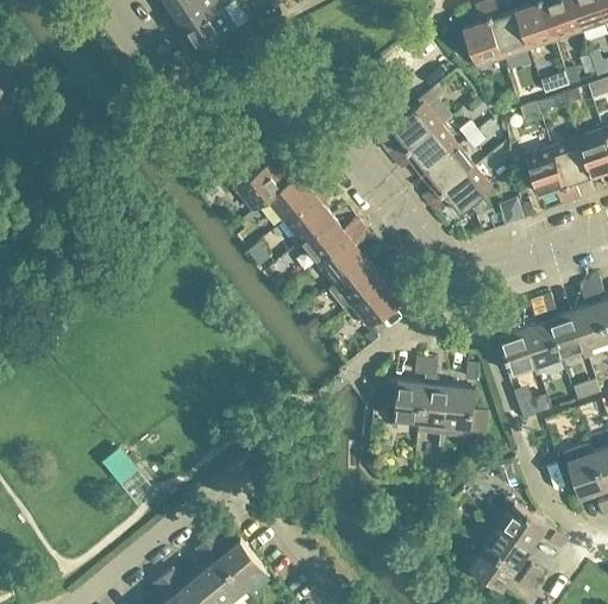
[(220,7),(214,0),(161,0),(183,32),(220,7)]
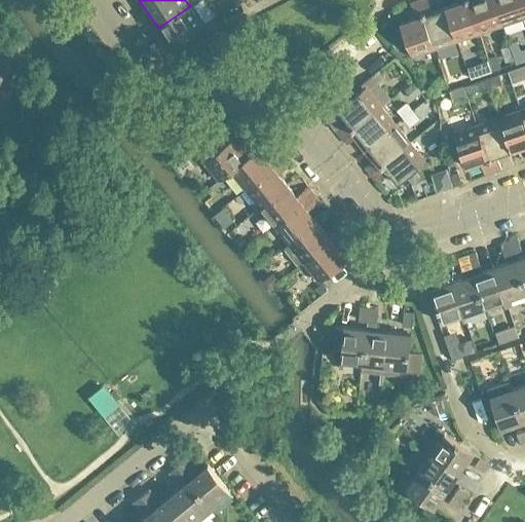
[(478,36),(464,0),(455,0),(458,5),(444,10),(456,44),(478,36)]
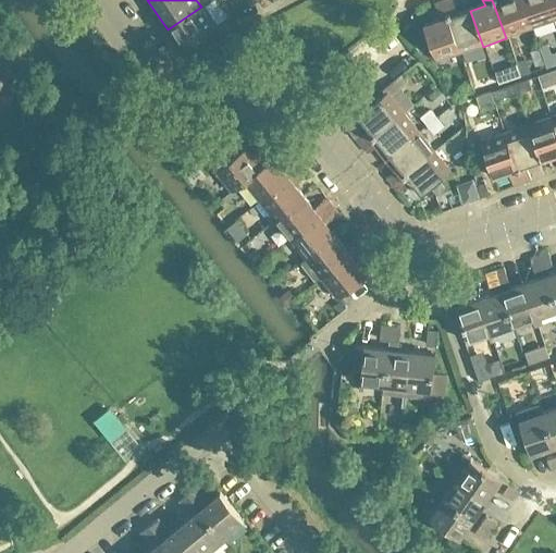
[(530,31),(519,0),(492,0),(506,38),(530,31)]
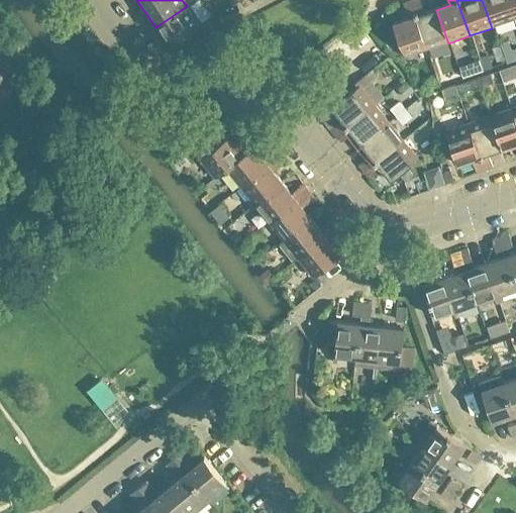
[(513,21),(506,0),(482,0),(492,28),(513,21)]
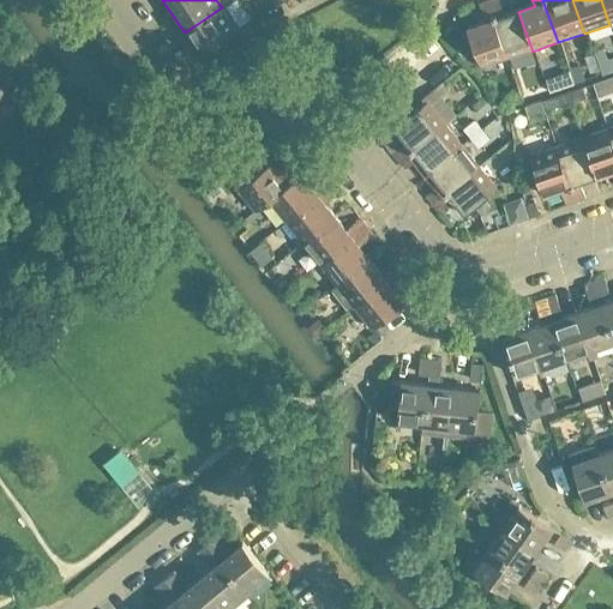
[(612,0),(601,0),(610,25),(612,34),(612,0)]
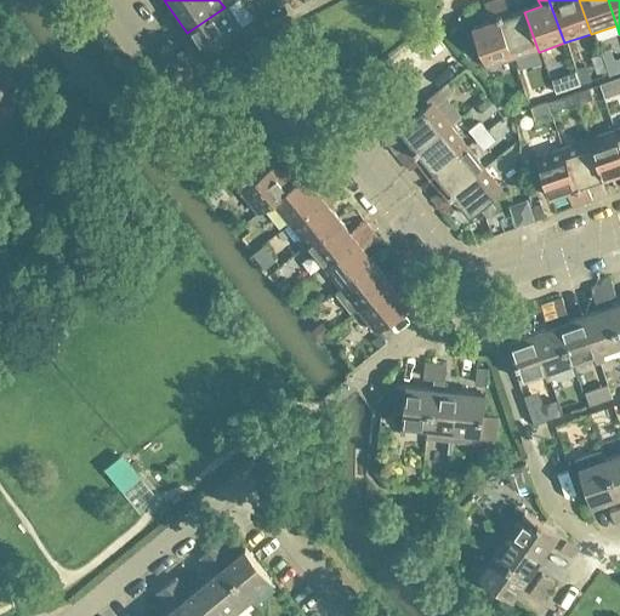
[(539,52),(524,12),(508,18),(502,1),(493,5),(512,61),(539,52)]
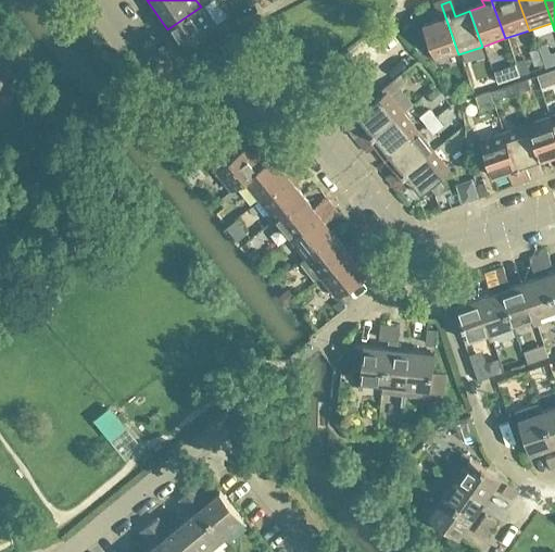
[(458,54),(441,4),(432,8),(438,22),(421,27),(434,63),(458,54)]
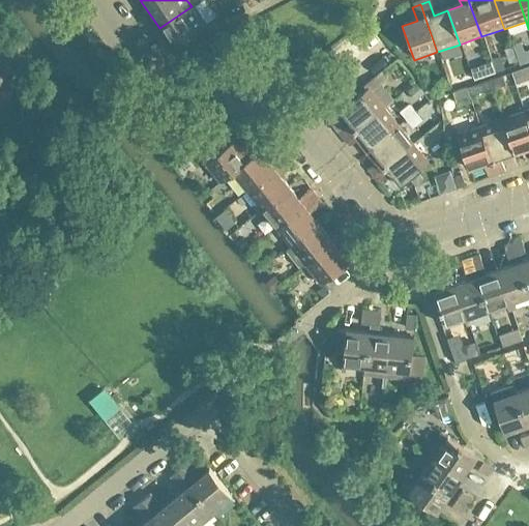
[(173,48),(205,27),(192,6),(159,28),(173,48)]
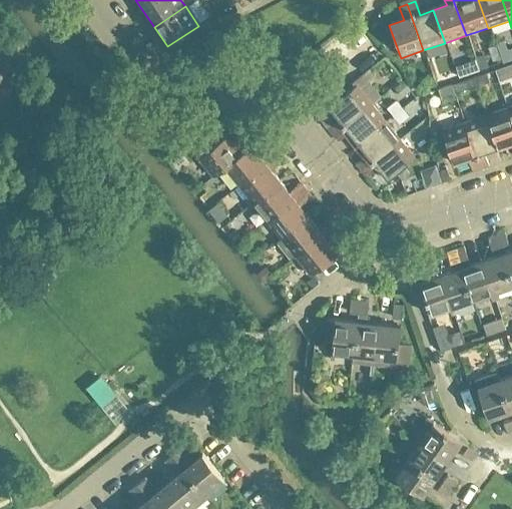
[(198,26),(194,28),(198,34),(200,33),(208,27),(204,21),(198,26)]
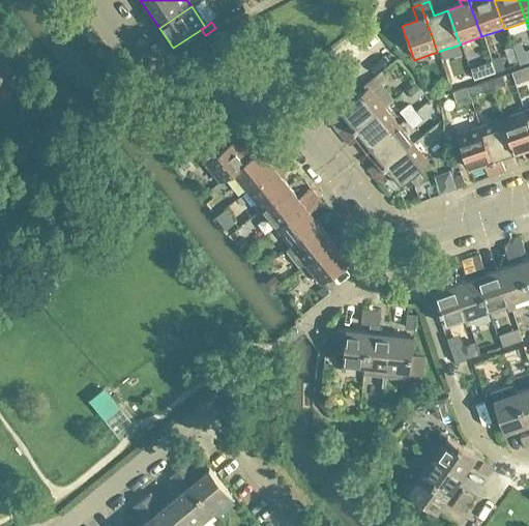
[(0,80),(8,58),(0,54),(0,80)]
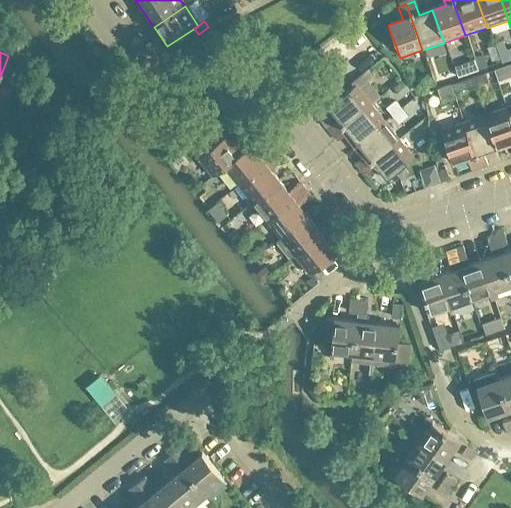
[(473,62),(468,64),(472,74),(477,73),(473,62)]
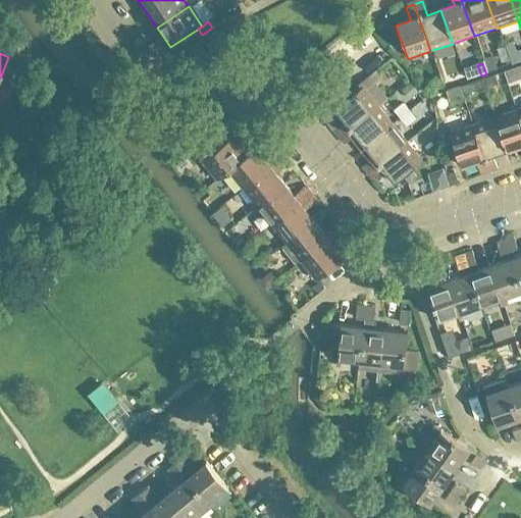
[(495,76),(480,82),(484,91),(498,87),(495,76)]
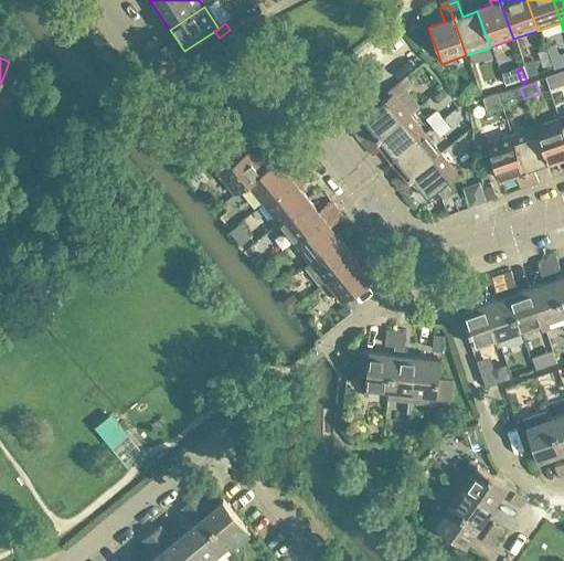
[(513,91),(496,96),(500,107),(517,101),(513,91)]
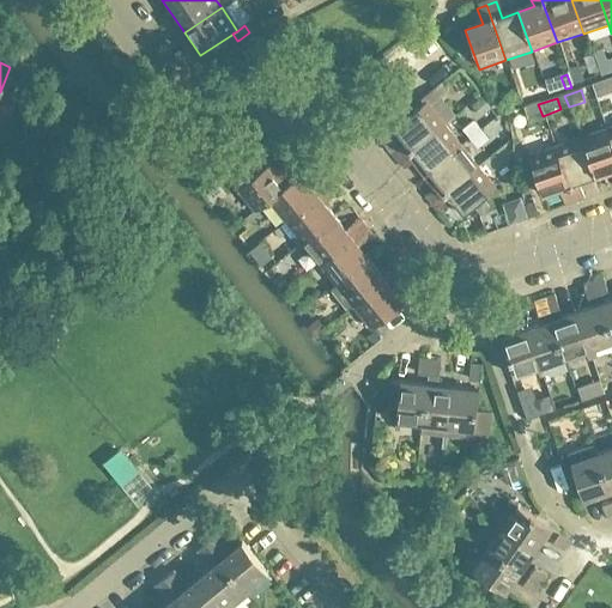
[(480,99),(471,108),(480,119),(490,111),(480,99)]
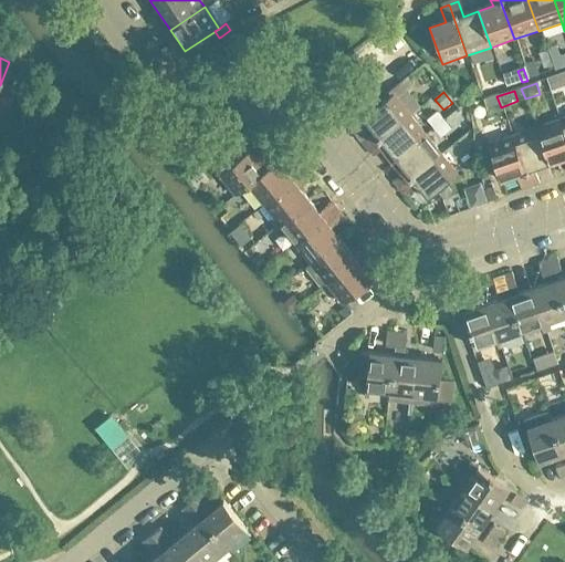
[(366,152),(409,117),(393,96),(363,121),(373,134),(361,144),(366,152)]
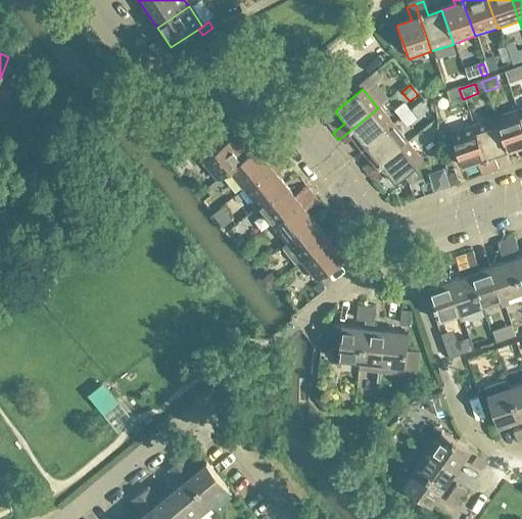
[(459,89),(445,93),(449,105),(463,100),(463,99),(459,89)]
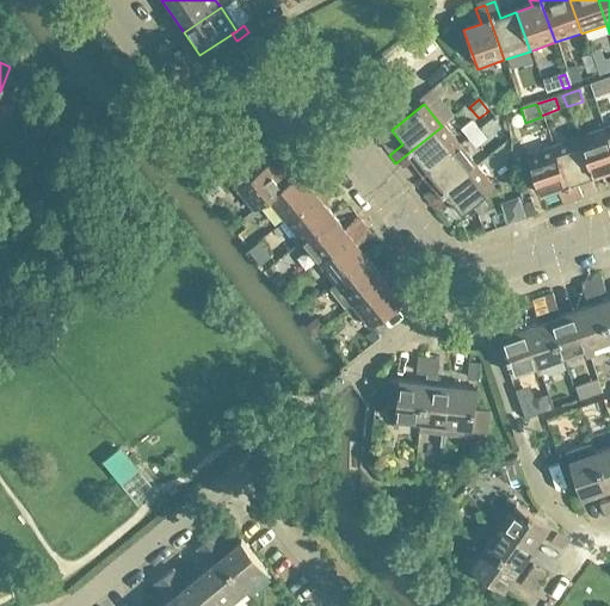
[(426,174),(458,148),(442,127),(395,164),(402,171),(416,161),(426,174)]
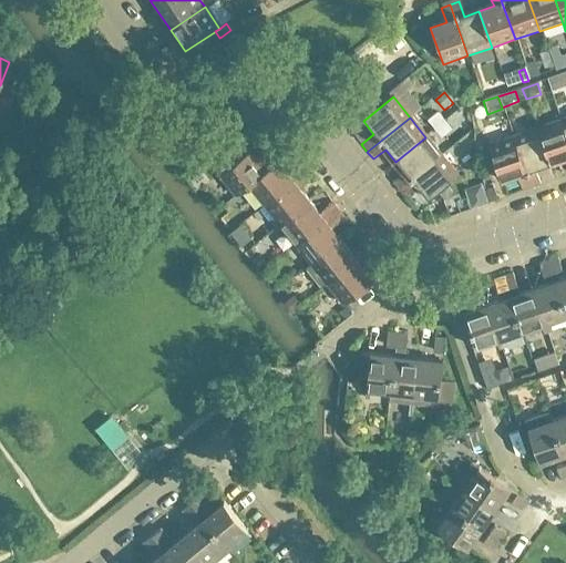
[(565,137),(561,122),(536,130),(549,166),(564,161),(565,167),(565,137)]
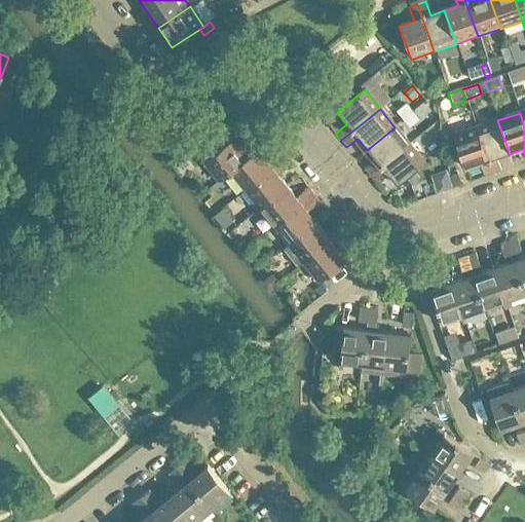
[(510,154),(497,120),(476,127),(492,176),(500,173),(495,159),(510,154)]
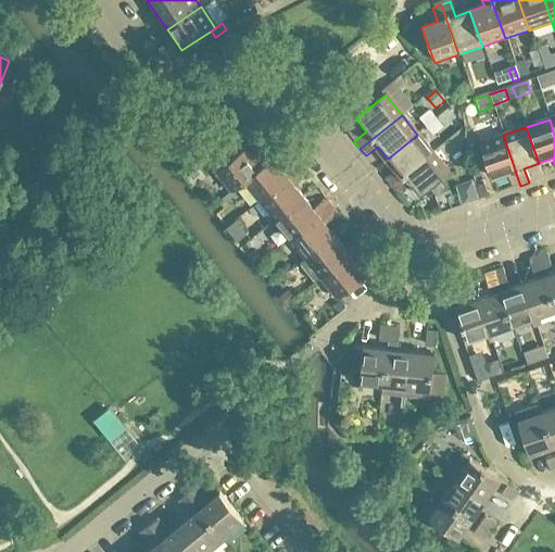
[(391,187),(432,153),(417,135),(388,159),(398,171),(385,180),(391,187)]
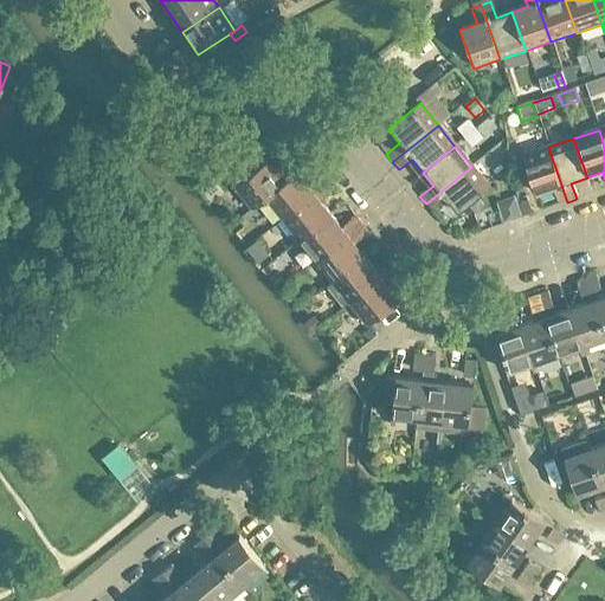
[(567,202),(548,147),(521,156),(535,195),(552,189),(558,206),(567,202)]
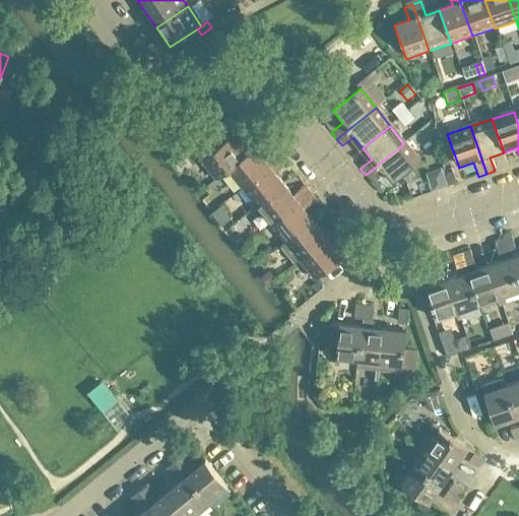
[(226,172),(254,149),(248,142),(237,151),(228,140),(212,152),(205,143),(194,152),(201,162),(200,163),(215,182),(228,173),(226,172)]
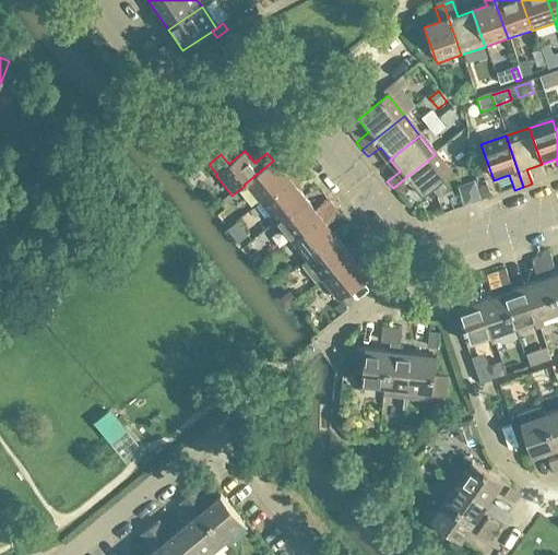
[(422,199),(451,175),(435,154),(393,188),(399,196),(411,186),(422,199)]
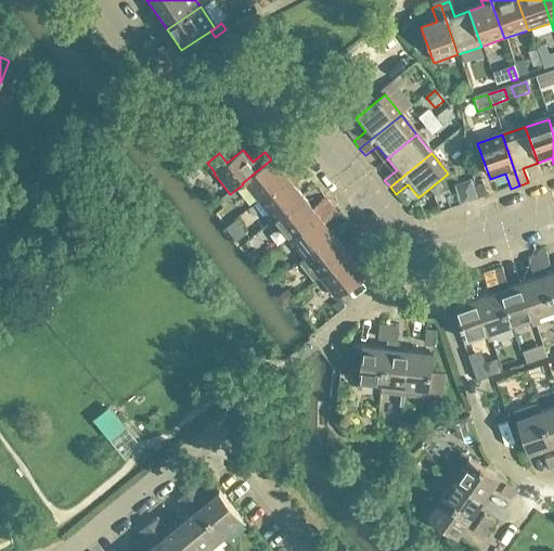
[(257,203),(299,169),(293,162),(281,171),(271,159),(242,183),(243,184),(257,203)]
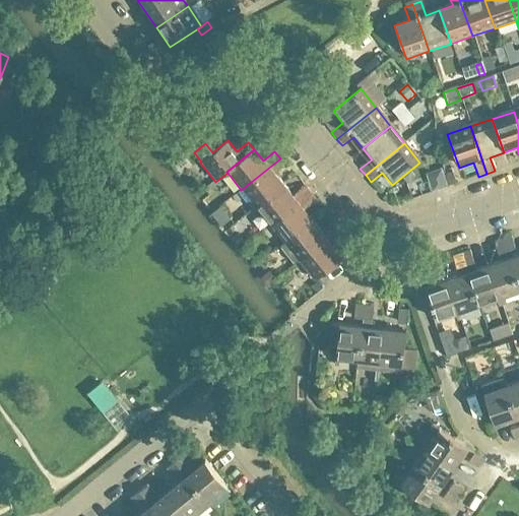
[(255,208),(283,186),(274,175),(285,166),(280,158),(241,190),(255,208)]
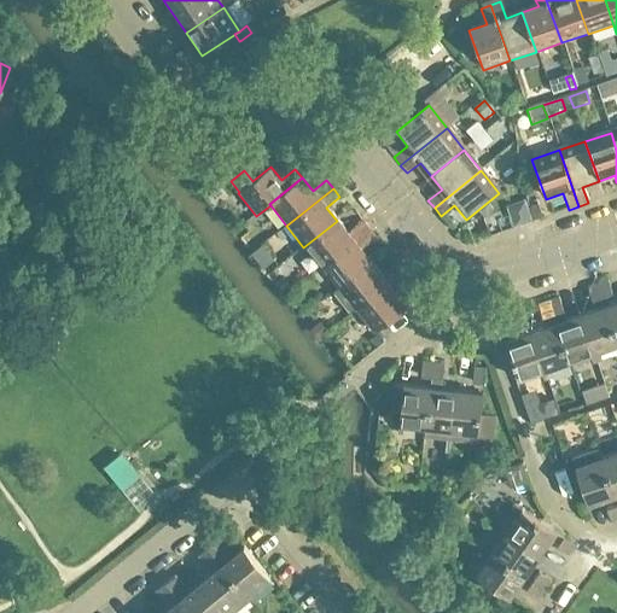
[(321,268),(367,232),(361,223),(347,234),(337,221),(303,247),(321,268)]
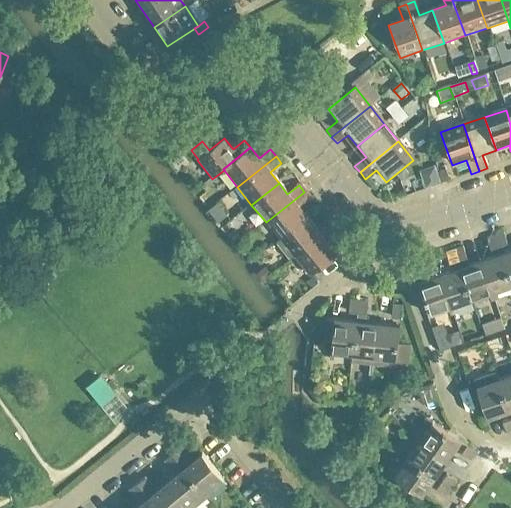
[(280,240),(307,218),(298,207),(310,199),(304,192),(266,222),(280,240)]
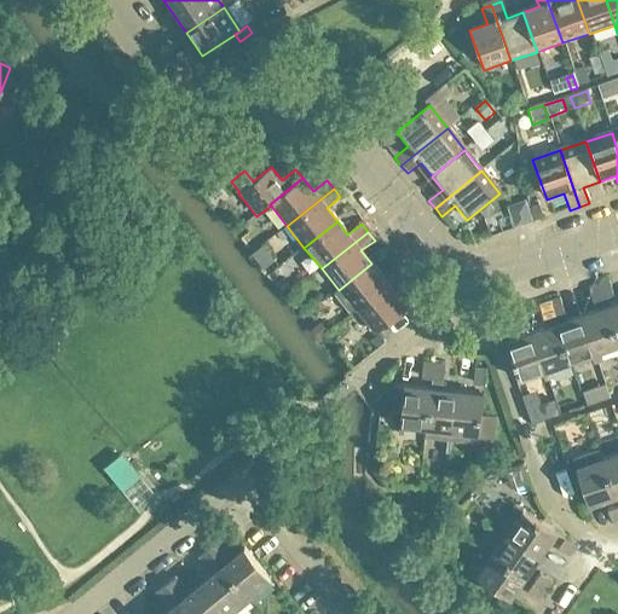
[(350,317),(356,312),(403,274),(396,267),(382,277),(371,264),(339,290),(333,295),(350,317)]
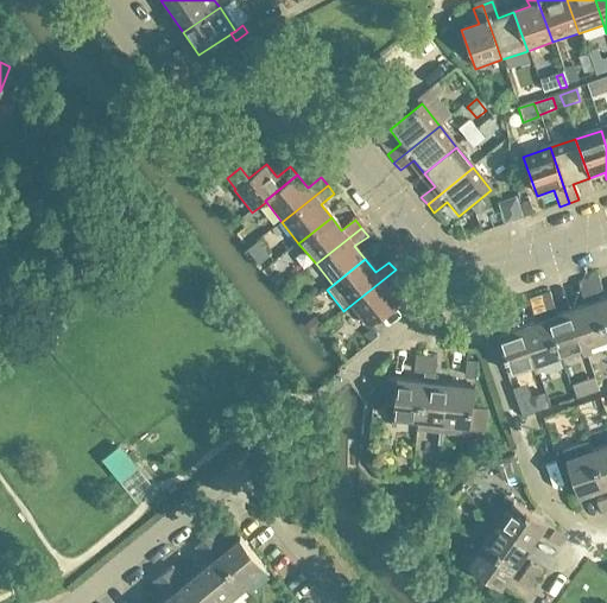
[(367,329),(399,303),(389,289),(402,278),(396,270),(349,306),(367,329)]
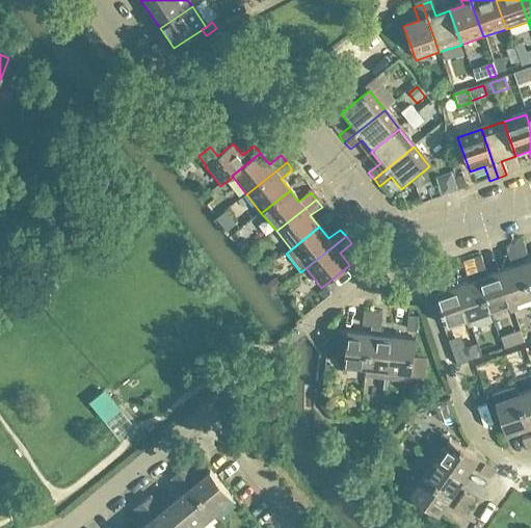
[(522,243),(513,246),(518,259),(526,256),(522,243)]
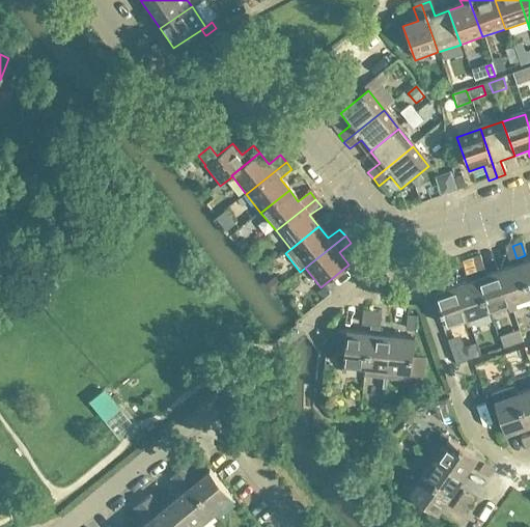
[(507,260),(517,258),(512,246),(503,249),(507,260)]
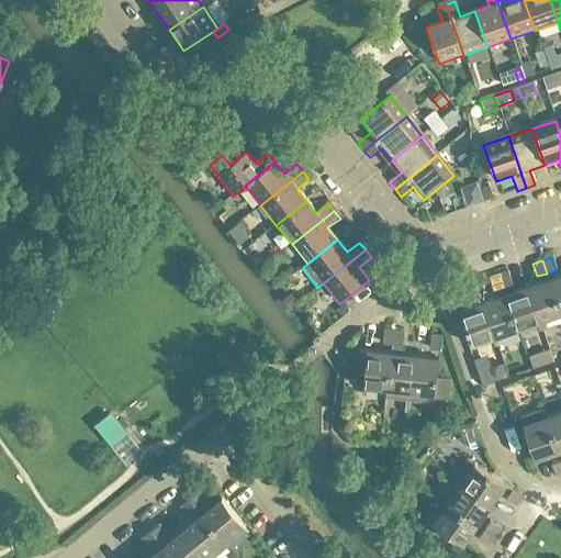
[(507,272),(497,276),(502,289),(511,286),(507,272)]
